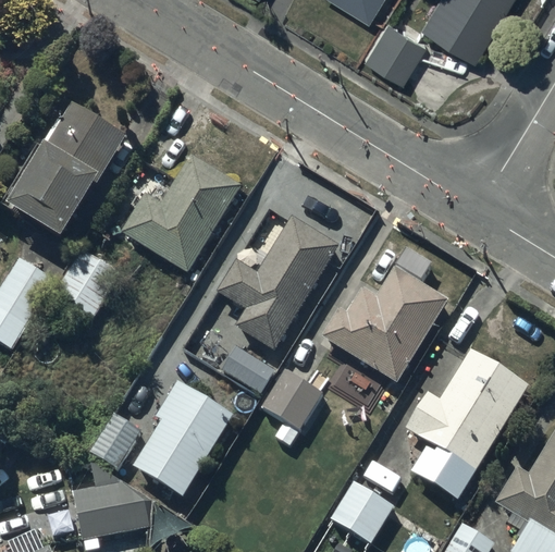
[(346,0),(367,12),(368,10),(379,16),(387,0),(346,0)]
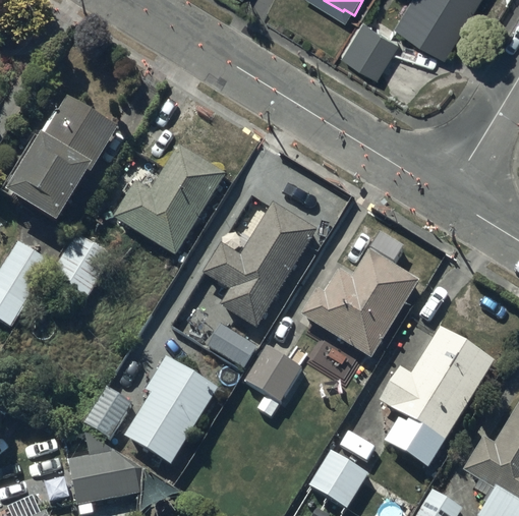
[(402,0),(392,17),(443,48),(471,0),(402,0)]
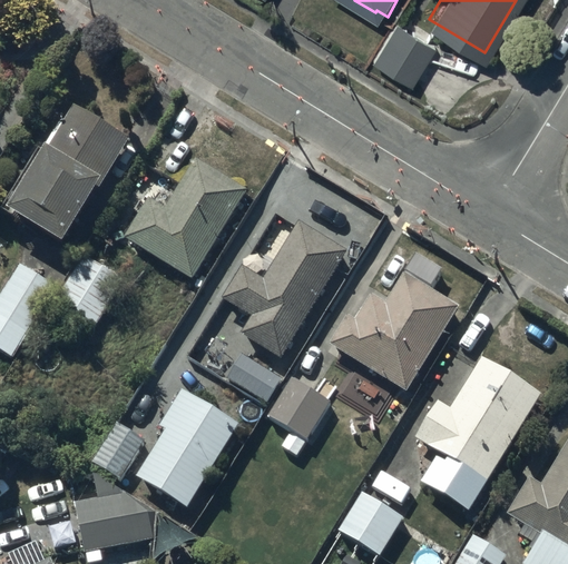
[(394,13),(371,51),(410,76),(434,39),(394,13)]
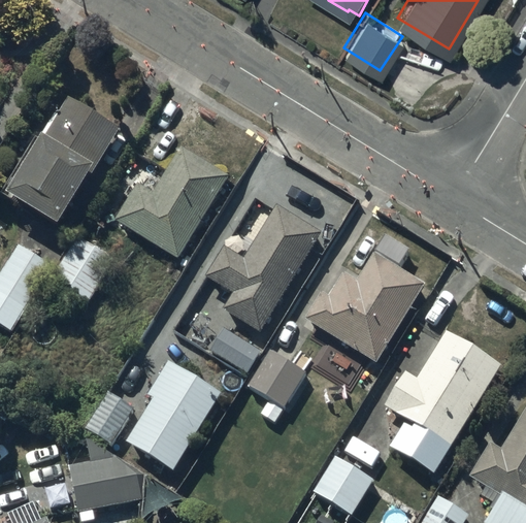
[(3,191),(59,226),(121,127),(68,95),(58,112),(54,110),(3,191)]
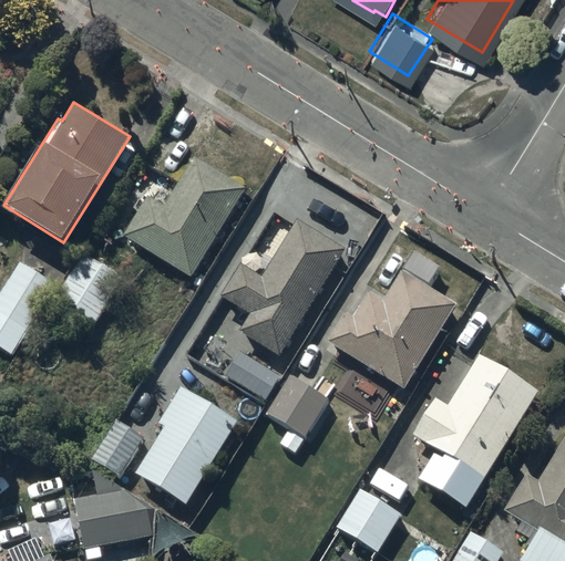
[(149,193),(123,234),(189,276),(245,187),(193,155),(174,187),(166,183),(156,198),(149,193)]
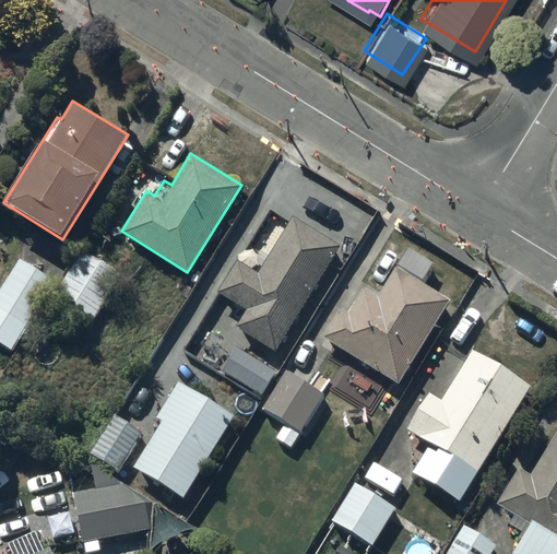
[(263,216),(216,291),(247,309),(236,326),(273,349),(340,245),(293,215),(284,230),(263,216)]
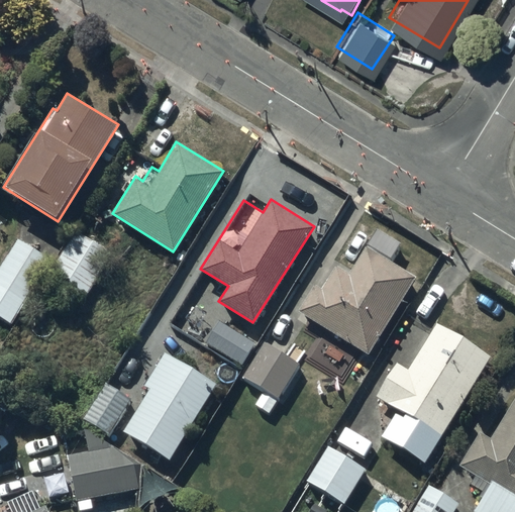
[(77,228),(47,273),(84,296),(112,251),(77,228)]
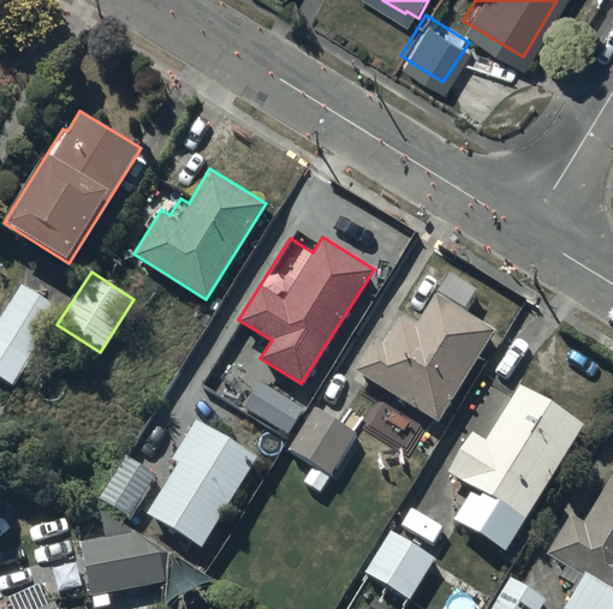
[(21,282),(0,315),(0,374),(12,382),(60,308),(21,282)]
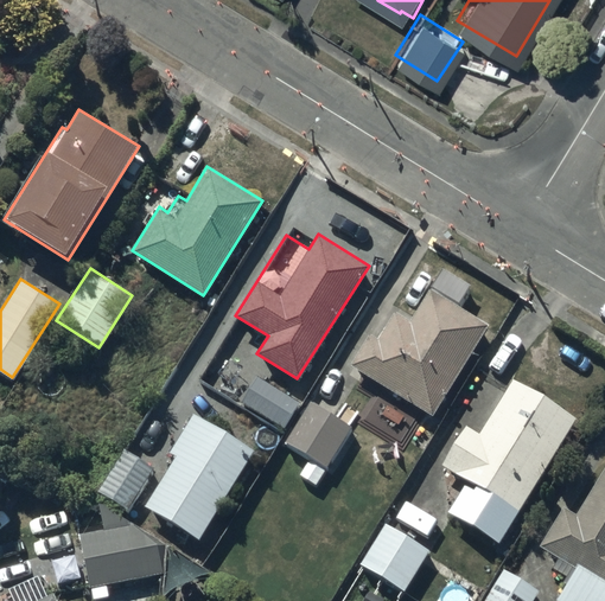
[(370,331),(350,364),(432,416),(489,325),(430,288),(411,319),(396,309),(379,337),(370,331)]
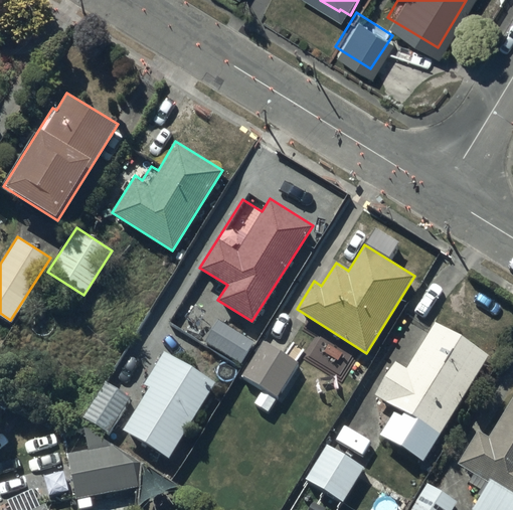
[(255,340),(218,317),(204,339),(241,362),(255,340)]
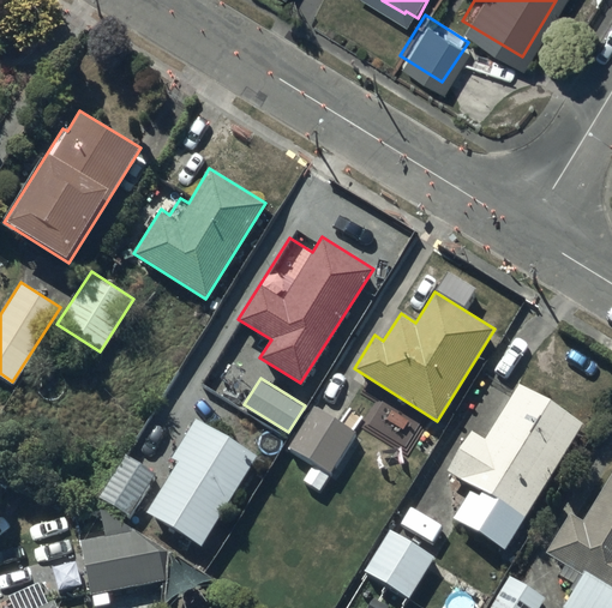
[(472,429),(447,469),(472,485),(451,518),(505,551),(585,425),(519,384),(485,438),(472,429)]
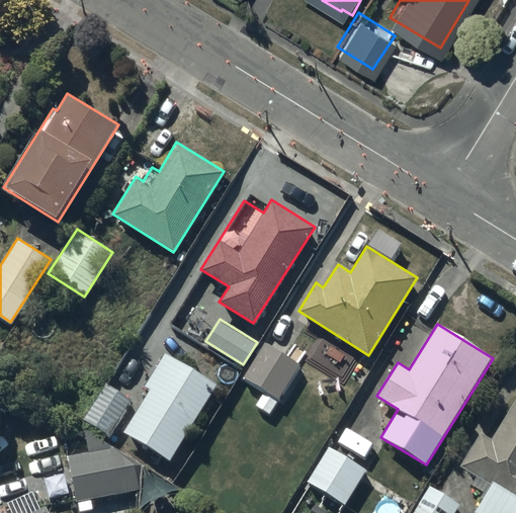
[(264,342),(243,375),(278,398),(299,363),(264,342)]
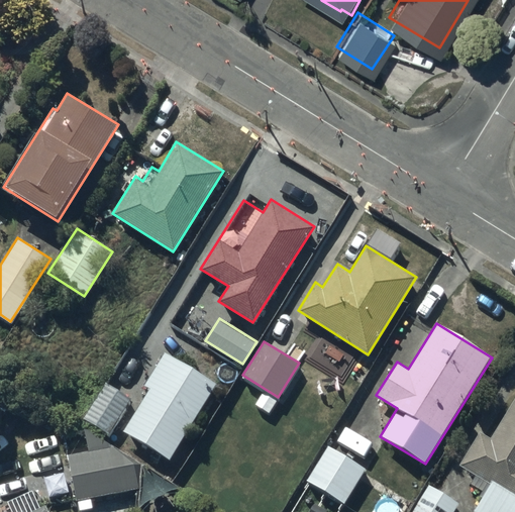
[(150,388),(123,430),(170,459),(217,385),(164,351),(144,384),(150,388)]
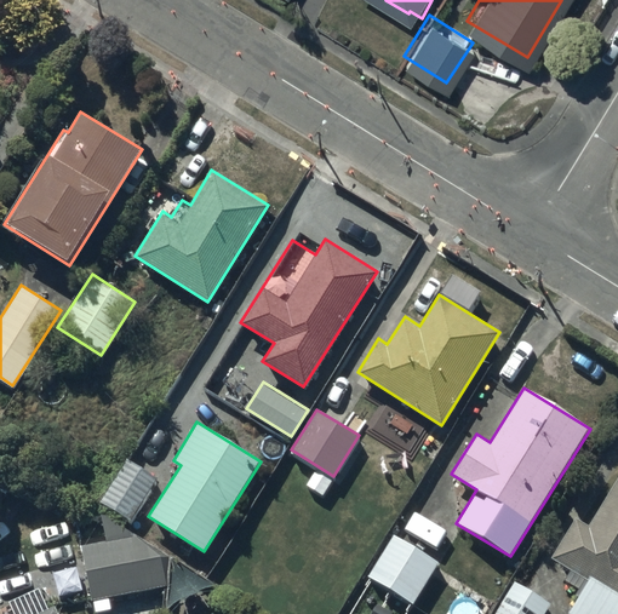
[(126,458),(98,499),(129,520),(156,477),(126,458)]
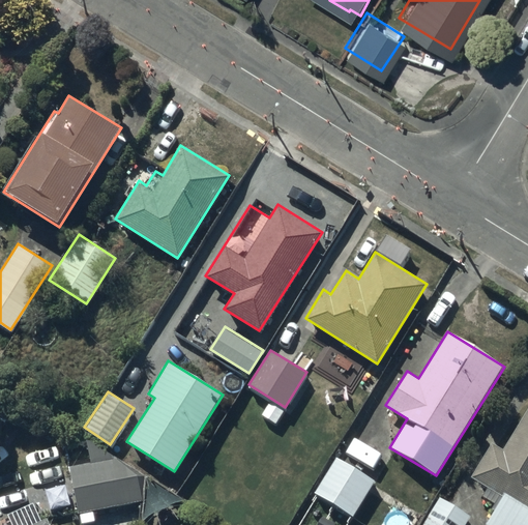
[(491,442),(470,475),(489,487),(482,496),(497,505),(486,523),(488,524),(527,524),(527,407),(502,449),(491,442)]
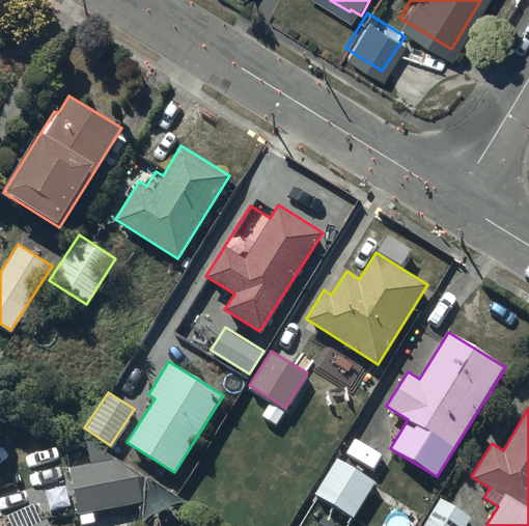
[(122,457),(70,466),(78,511),(141,500),(137,475),(126,477),(122,457)]
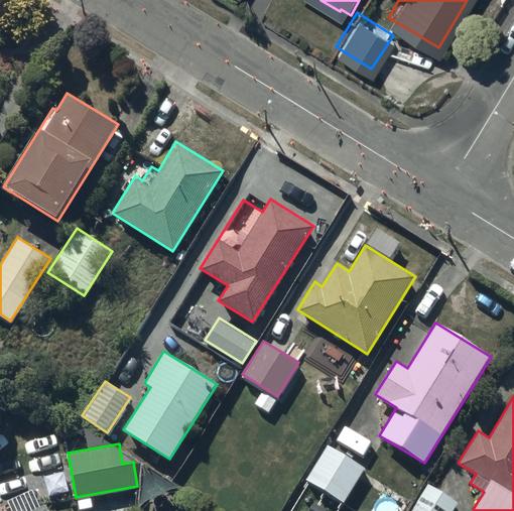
[(328,443),(305,478),(344,501),(365,467),(328,443)]
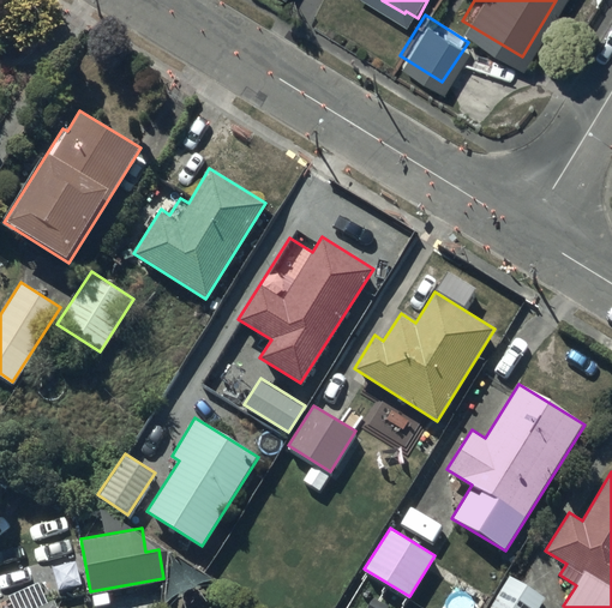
[(535,607),(544,595),(509,573),(487,607),(535,607)]
